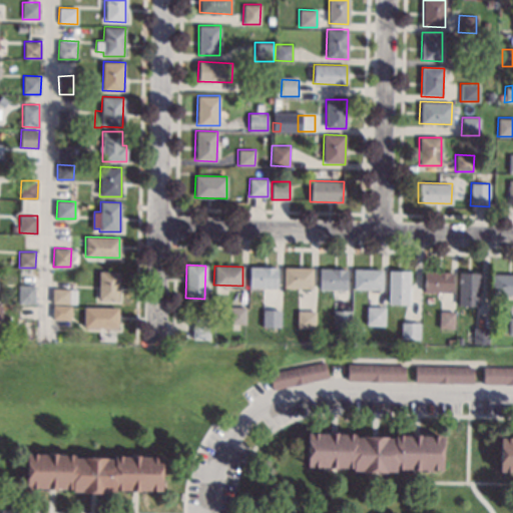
[(278,268),(277,288),(248,287),(249,267),(278,268)]
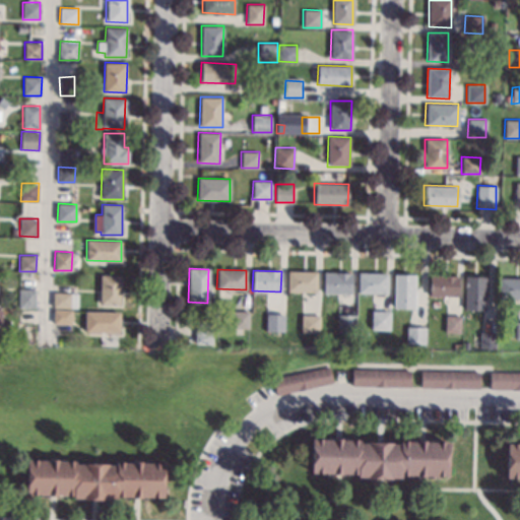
[(317,272),(316,291),(287,290),(287,271),(317,272)]
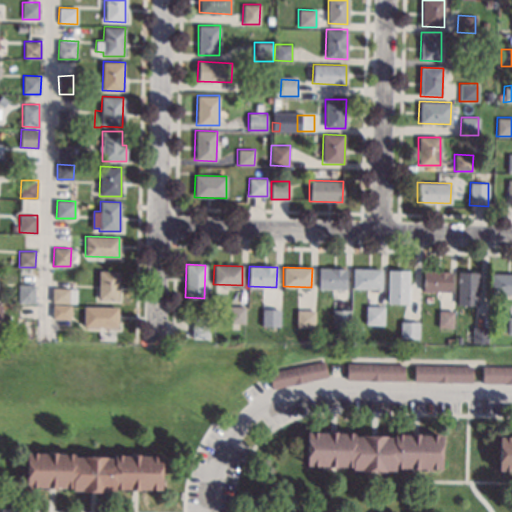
[(346,269),(345,288),(318,288),(319,268),(346,269)]
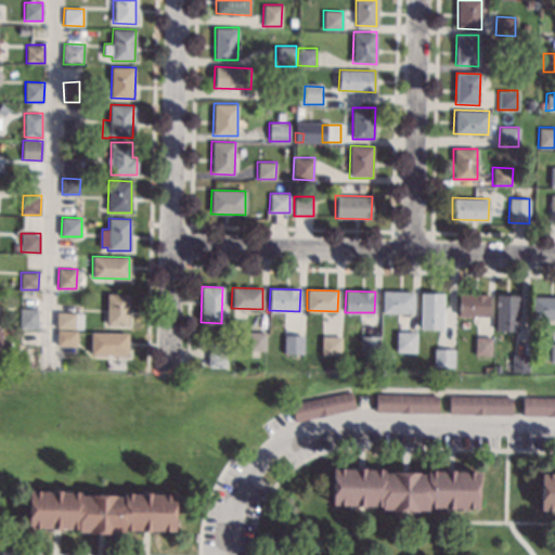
[(414,292),(413,313),(382,312),(383,291),(414,292)]
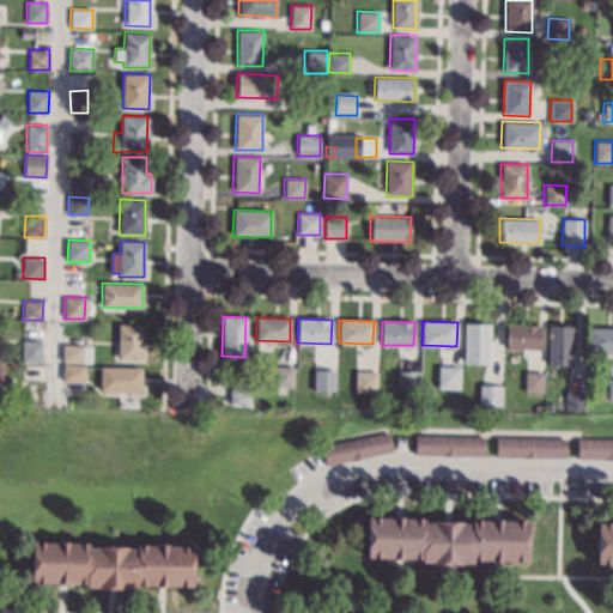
[(141,358),(117,358),(117,323),(141,323),(141,358)]
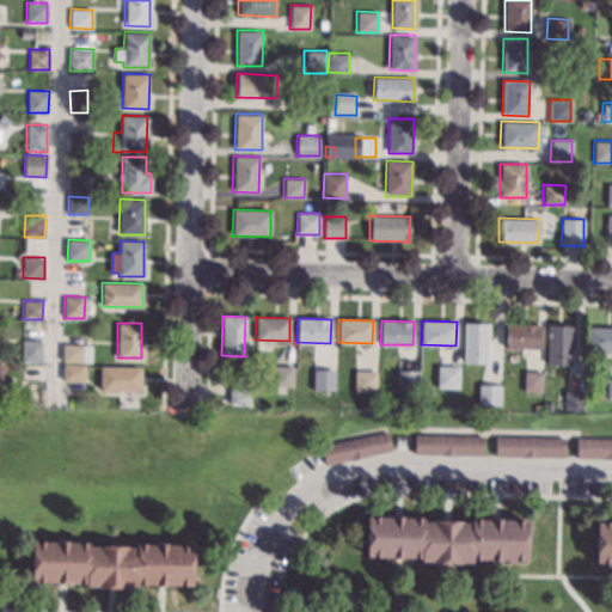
[(488,323),(488,362),(463,362),(464,323),(488,323)]
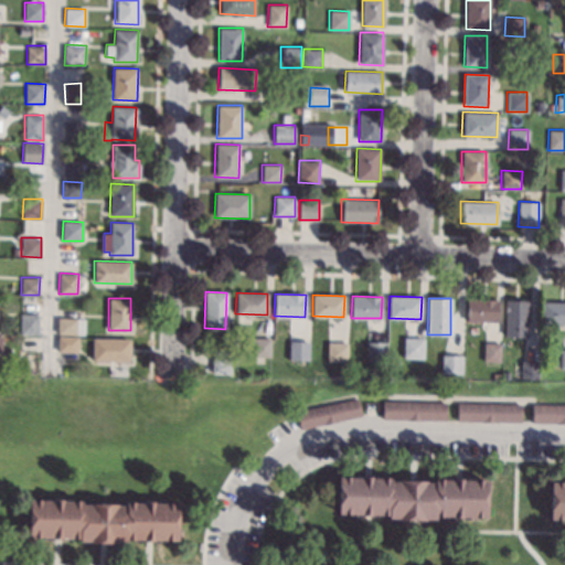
[(497,300),(497,321),(467,321),(467,299),(497,300)]
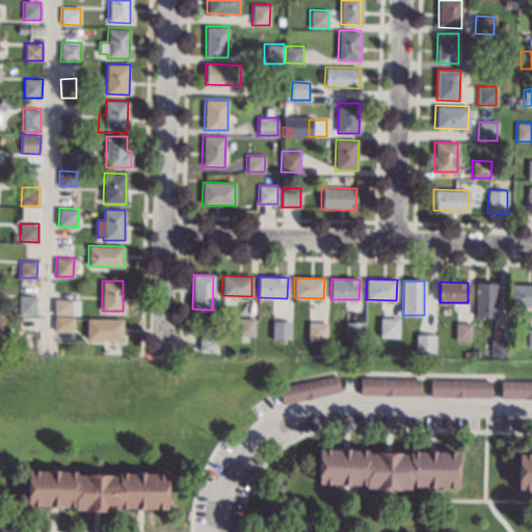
[(497,283),(496,317),(474,316),(475,282),(497,283)]
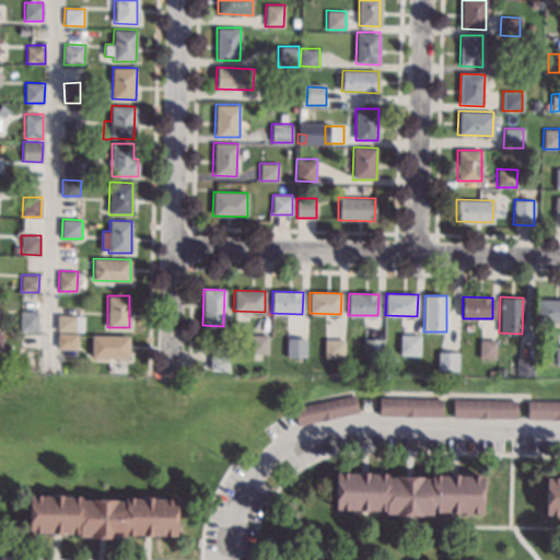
[(559,300),(559,319),(537,319),(537,300),(559,300)]
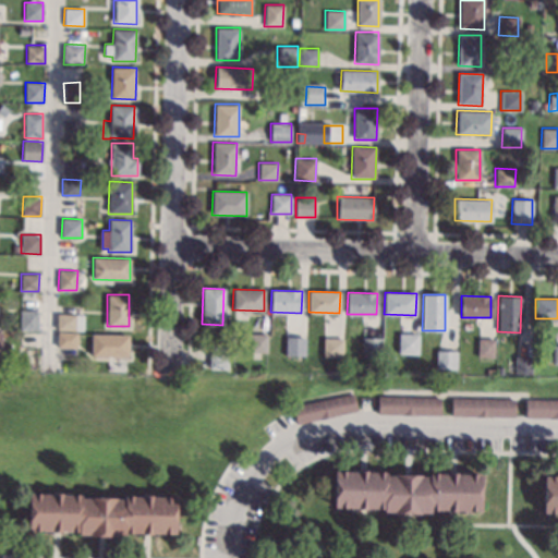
[(37,329),(20,329),(20,311),(37,311),(37,329)]
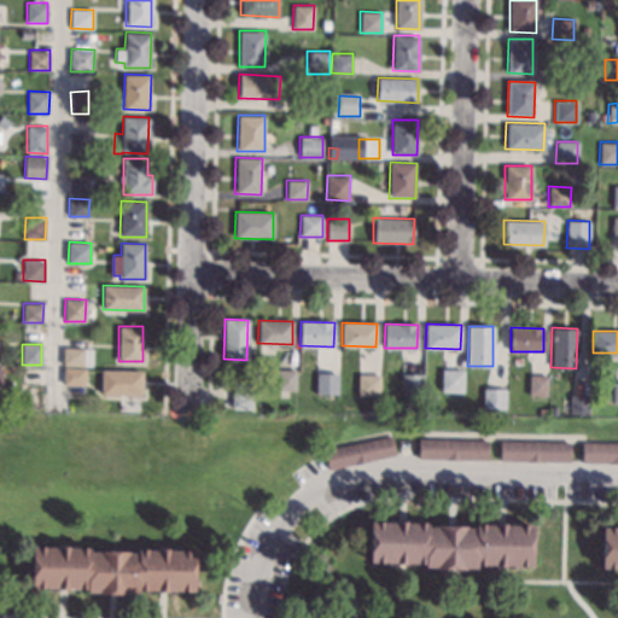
[(92,366),(62,365),(62,348),(70,348),(92,348),(92,366)]
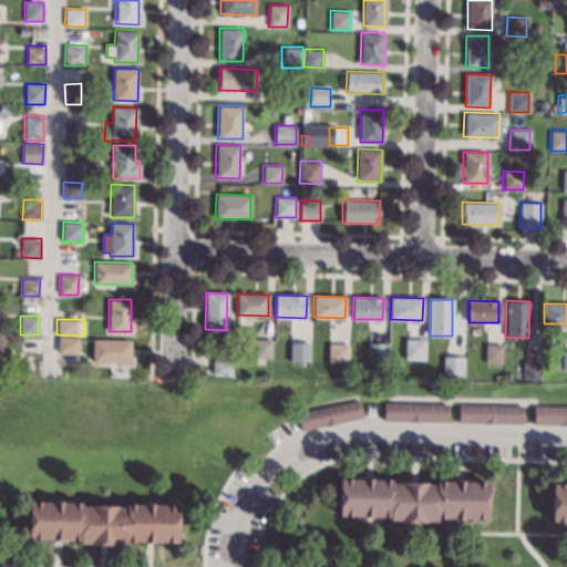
[(78,338),(78,353),(57,352),(57,337),(78,338)]
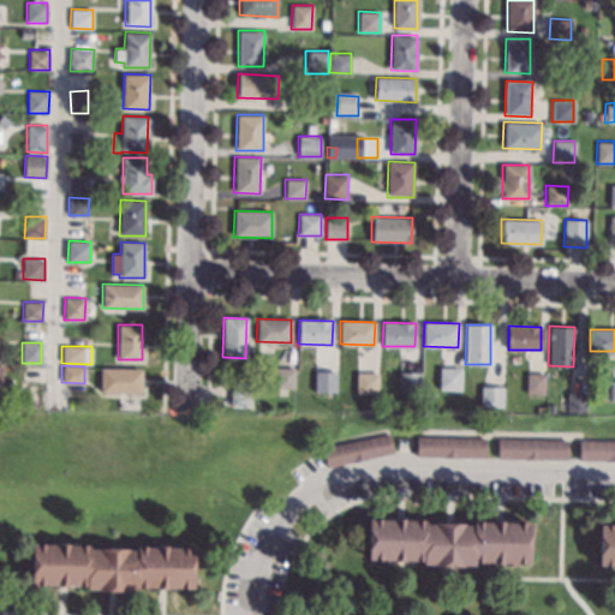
[(142,369),(141,394),(99,392),(100,368),(142,369)]
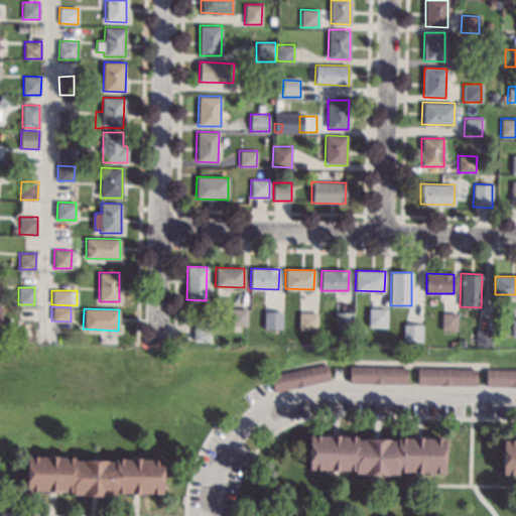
[(248,308),(247,326),(245,326),(230,326),(231,308),(248,308)]
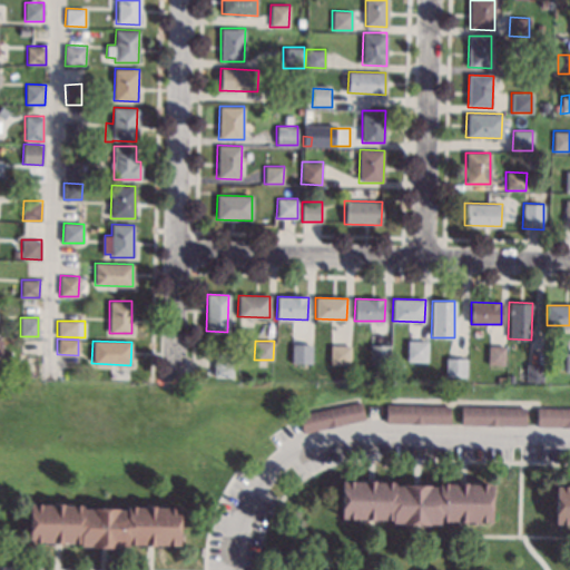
[(312,344),(311,363),(290,362),(291,343),(312,344)]
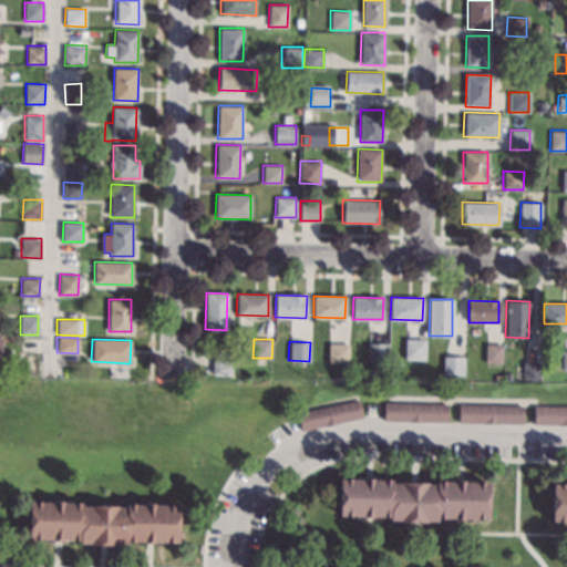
[(424,360),(410,360),(410,341),(422,341),(424,341),(424,360)]
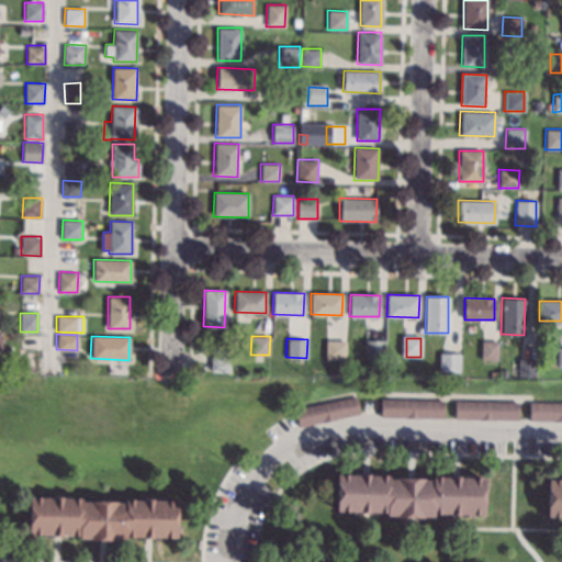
[(345,340),(345,359),(325,359),(325,339),(345,340)]
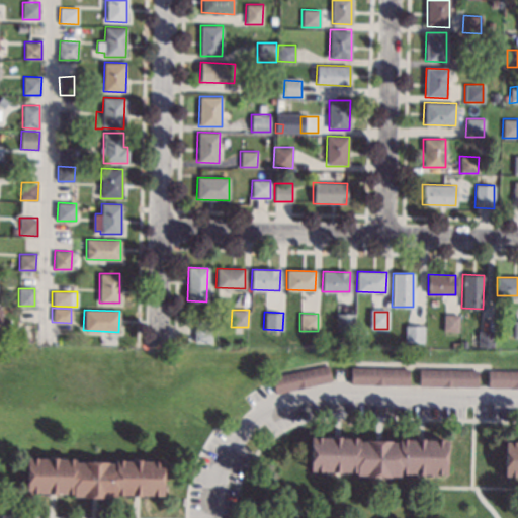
[(336,314),(354,315),(353,331),(335,331),(336,314)]
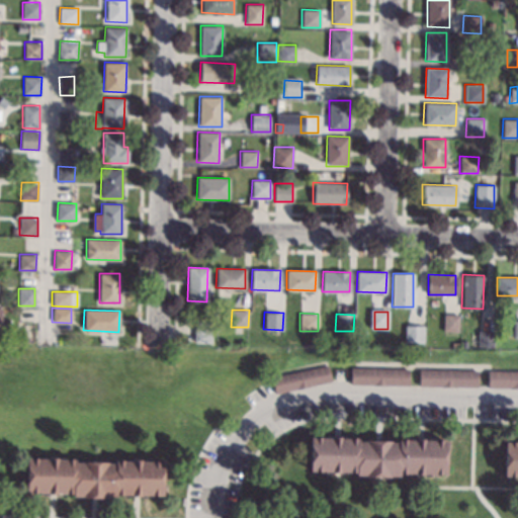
[(459,315),(458,331),(442,331),(442,314),(459,315)]
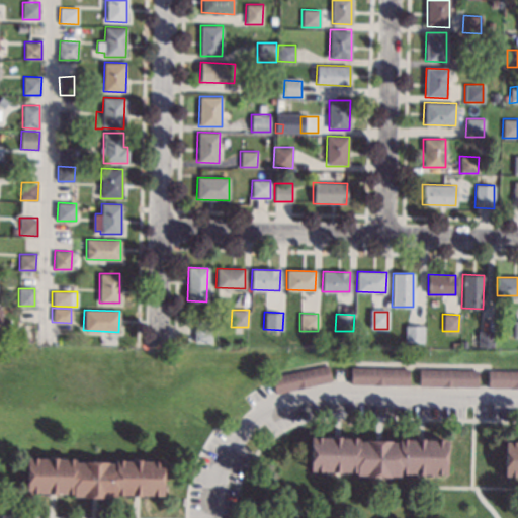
[(209,326),(210,326),(210,343),(193,342),(193,326),(195,326),(195,320),(209,320),(209,326)]
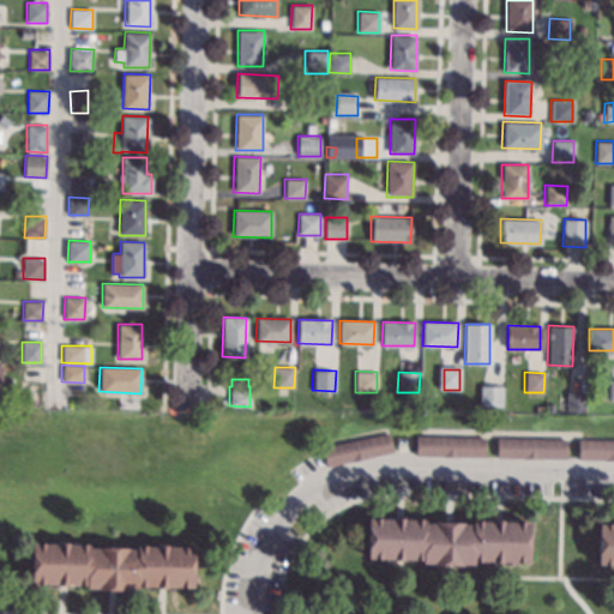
[(613,401),(613,380),(602,380),(601,401),(613,401)]
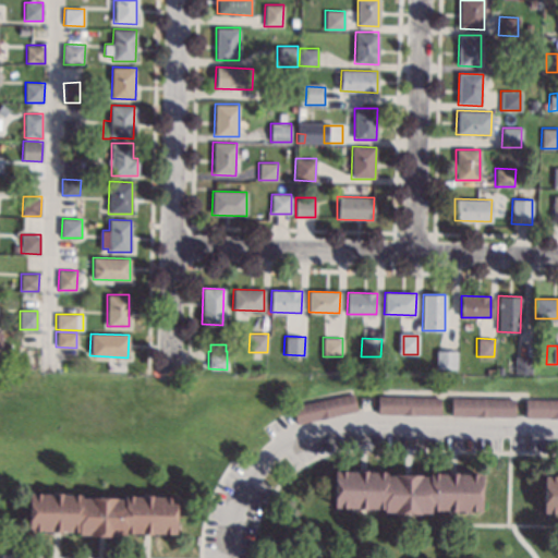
[(456,351),(455,367),(435,367),(436,350),(456,351)]
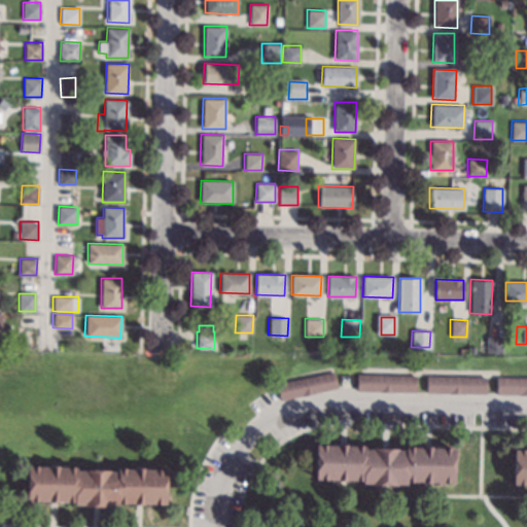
[(499,353),(486,352),(486,337),(500,337),(499,353)]
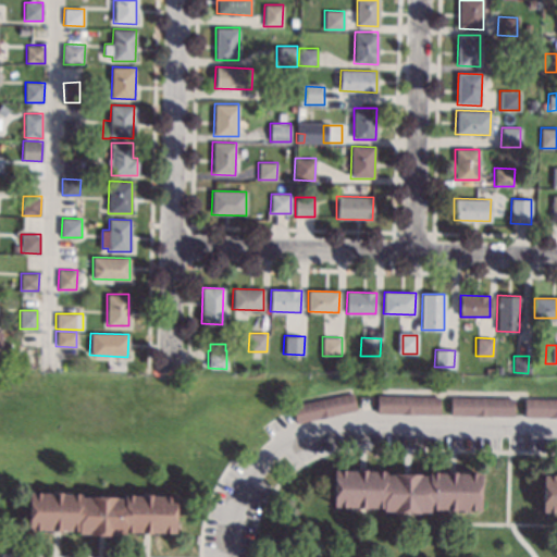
[(356,409),(294,422),(291,405),(353,393),(356,409)]
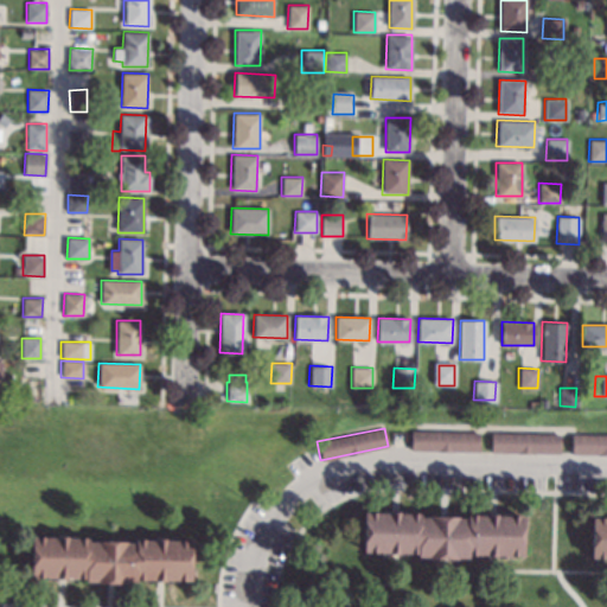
[(479,453),(409,452),(410,430),(479,432),(479,453)]
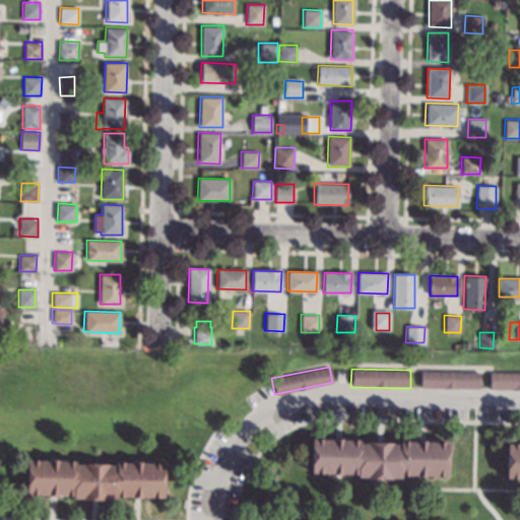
[(479,388),(420,387),(420,370),(479,371),(479,388)]
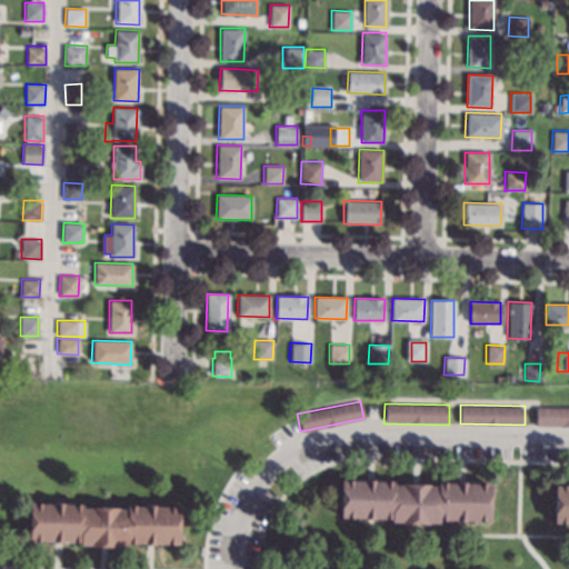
[(568,407),(568,426),(535,425),(536,406),(568,407)]
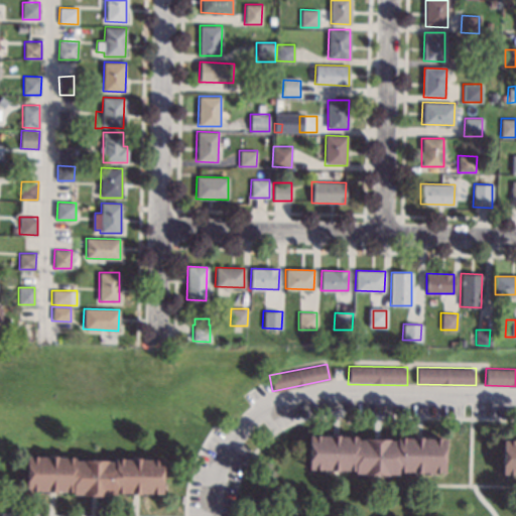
[(444,438),(443,472),(397,471),(397,474),(385,474),(385,476),(364,476),(364,473),(355,473),(355,470),(307,469),(308,435),(357,436),(357,439),(365,439),(365,437),(389,438),(389,440),(397,440),(397,437),(444,438)]
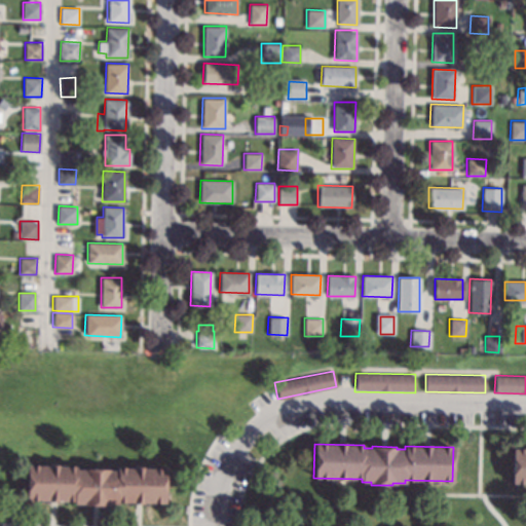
[(525,482),(513,482),(513,448),(525,448),(525,482)]
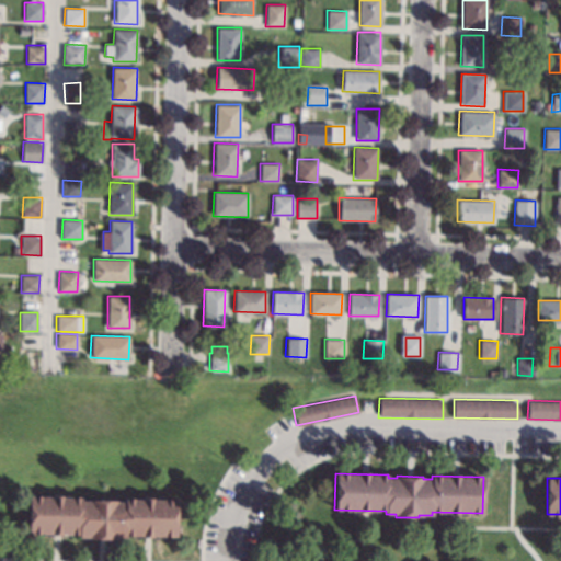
[(176,499),(175,537),(125,536),(125,538),(113,538),(113,540),(88,540),(88,537),(78,537),(78,534),(27,533),(29,495),(80,497),(80,502),(89,502),(89,500),(114,500),(114,501),(124,501),(124,497),(176,499)]
